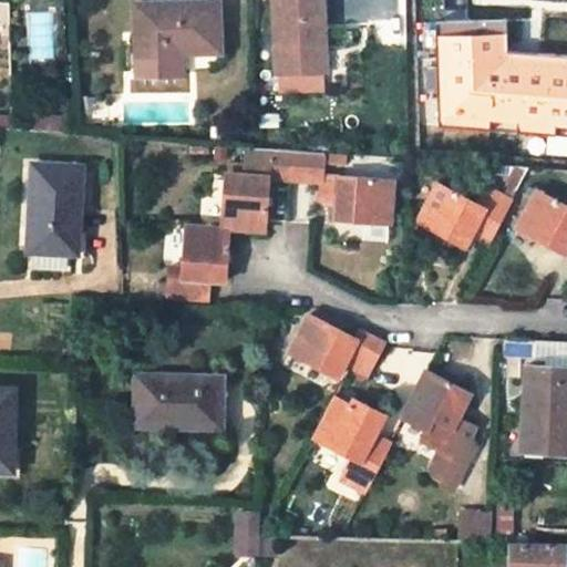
[(326,73),(322,0),(277,0),(279,74),(318,73),(326,73)]
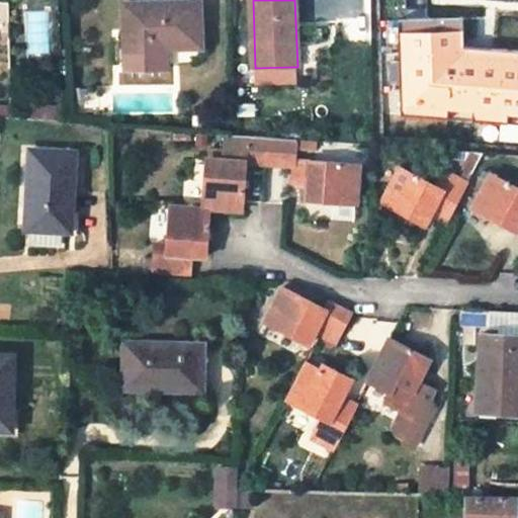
[(201,48),(199,1),(121,4),(121,40),(150,39),(150,50),(166,49),(201,48)]
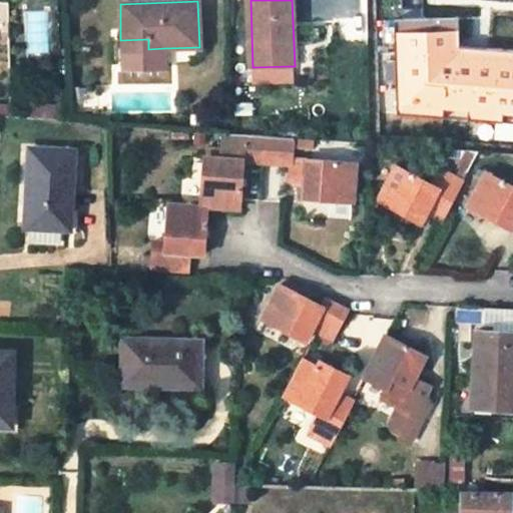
[(121,50),(148,49),(148,39),(120,40),(121,50)]
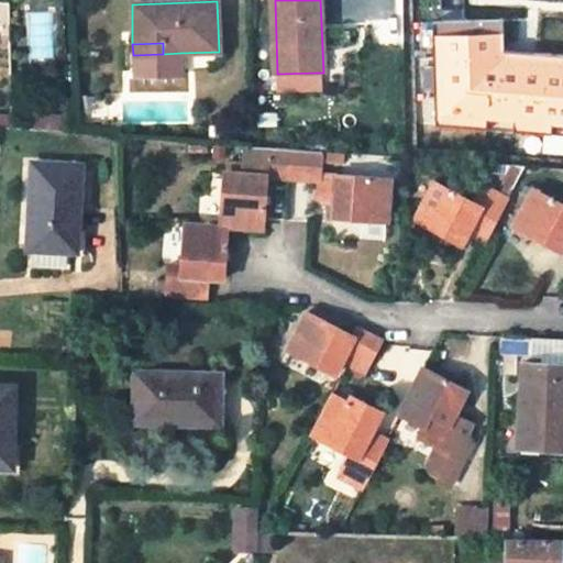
[(163,54),(133,55),(134,79),(181,77),(180,53),(163,54)]
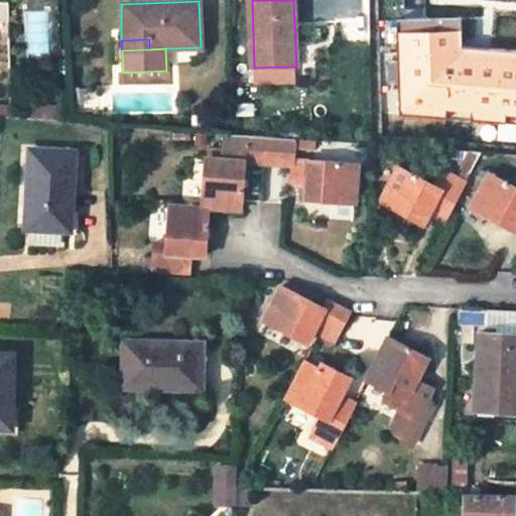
[(289,67),(254,68),(255,83),(291,81),(289,67)]
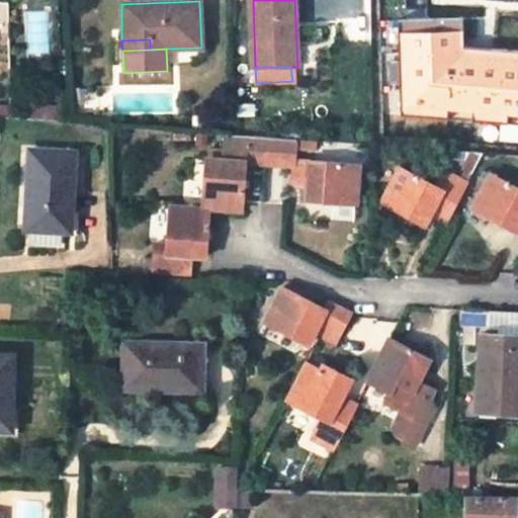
[(214,209),(244,211),(245,202),(246,164),(266,166),(268,139),(235,136),(226,135),(224,160),(207,158),(203,209),(209,209),(214,209)]
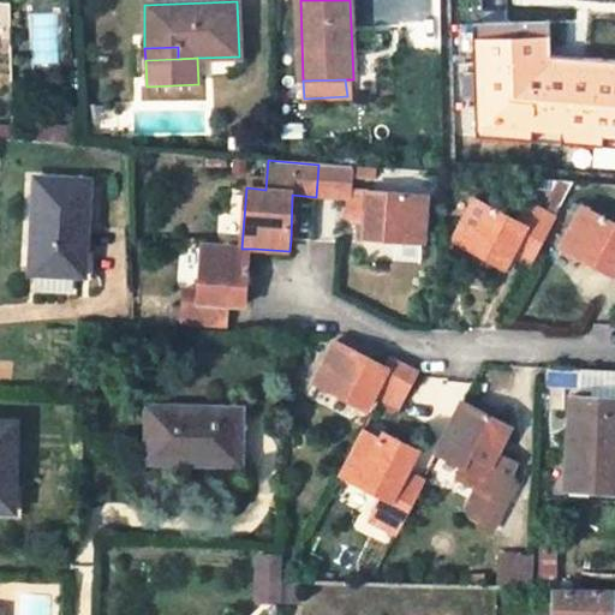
[(363,238),(424,243),(427,196),(368,191),(350,190),(350,189),(352,167),(318,165),(316,197),(346,199),(346,219),(365,220),(363,238)]
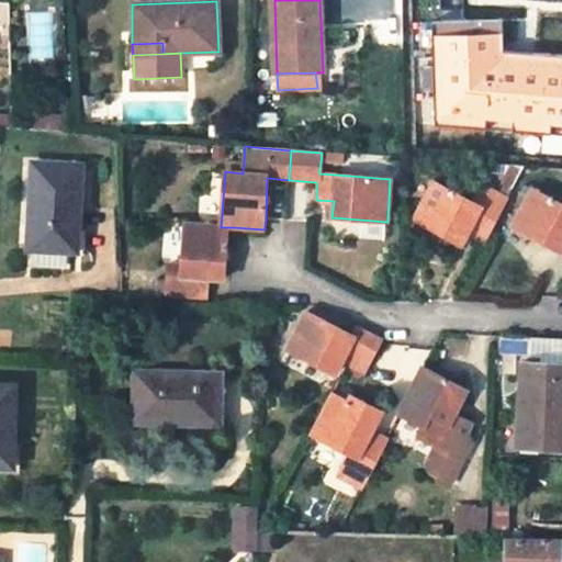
[(77,251),(80,166),(33,164),(30,249),(34,249),(33,266),(66,268),(67,251),(77,251)]
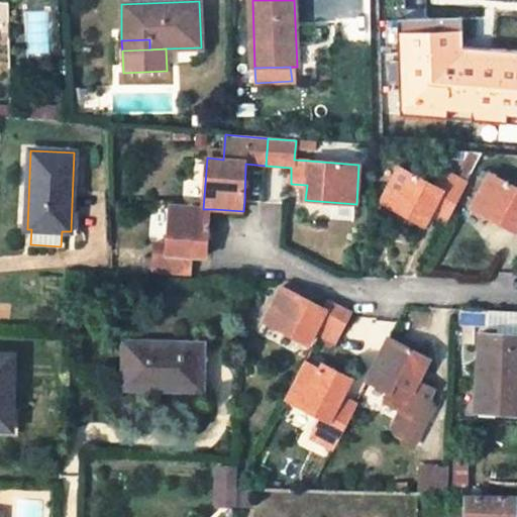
[(434,187),(399,168),(381,202),(425,225),(430,216),(446,224),(468,182),(443,170),(434,187)]
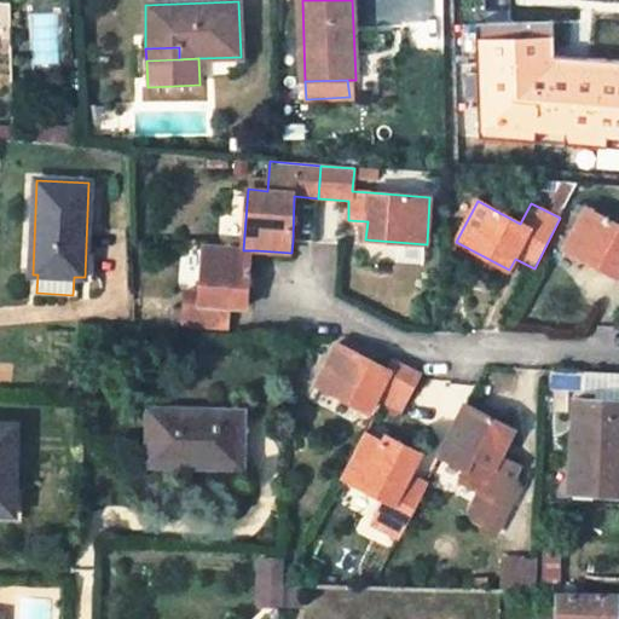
[(618,224),(588,209),(566,249),(618,276),(618,224)]
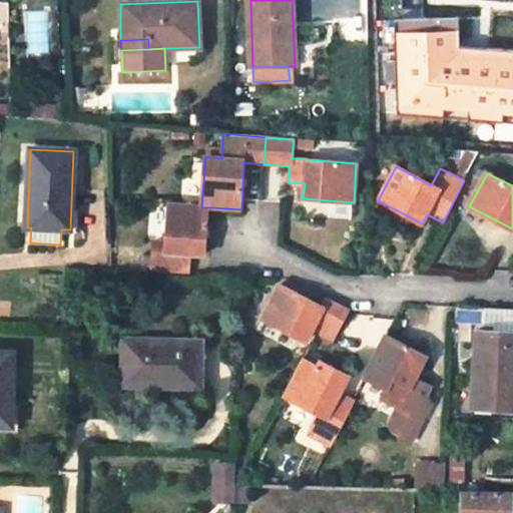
[(168,205),(165,240),(155,239),(152,273),(188,275),(189,255),(203,257),(205,238),(207,207),(201,207),(168,205)]
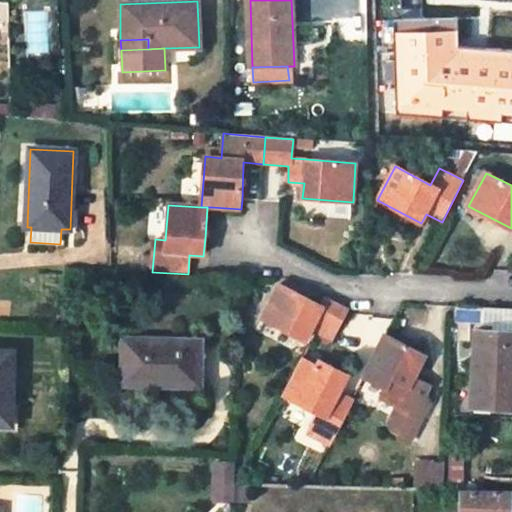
[(279,286),(262,318),(306,341),(312,329),(318,332),(333,340),(346,315),(348,310),(324,298),(320,306),(301,296),(279,286)]
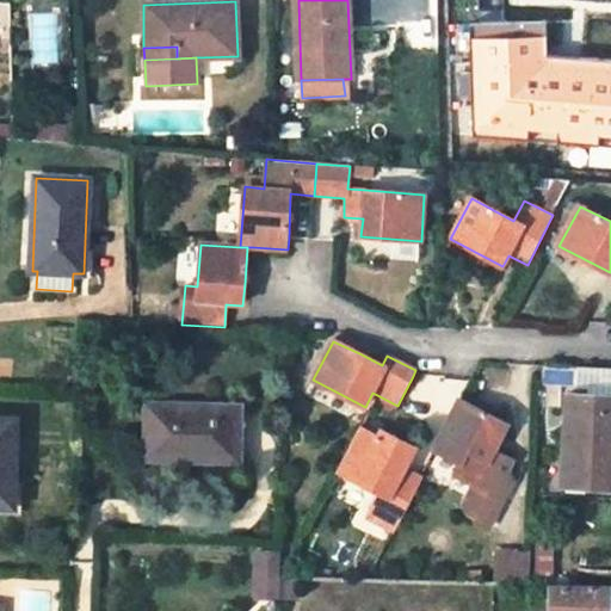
[(610,388),(610,366),(569,369),(571,390),(610,388)]
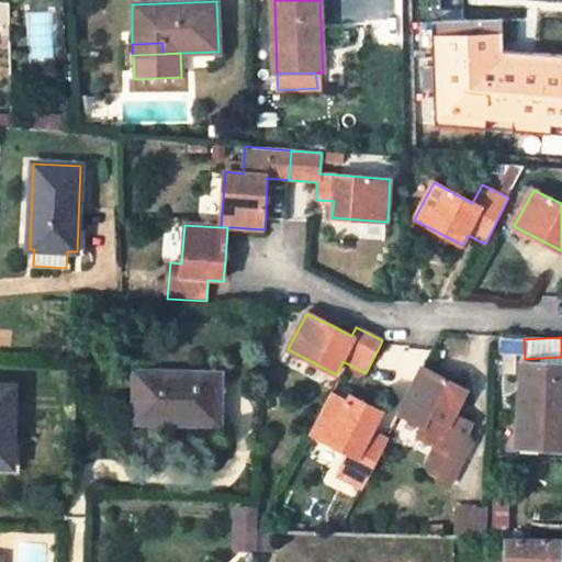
[(561,449),(561,364),(523,363),(519,438),(539,438),(538,448),(561,449)]
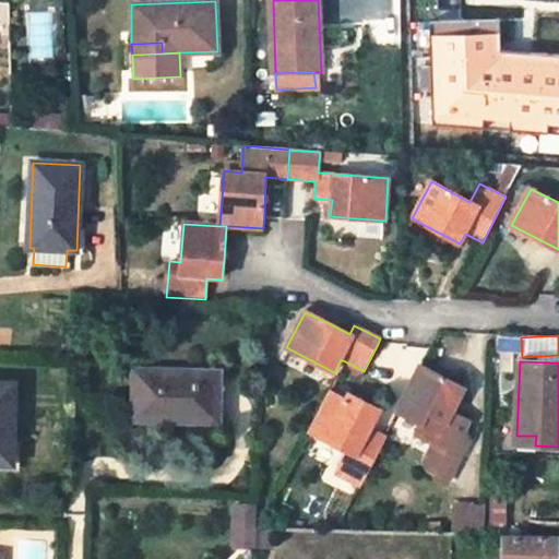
[(452,412),(464,389),(421,367),(399,413),(423,425),(417,436),(433,443),(421,467),(449,480),(468,442),(461,438),(470,421),(452,412)]
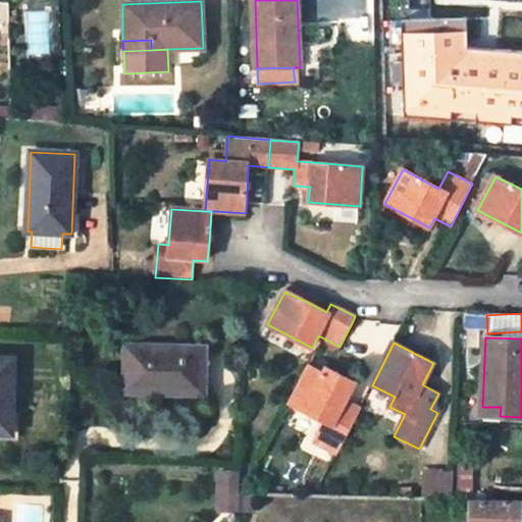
[(201,395),(203,350),(128,347),(126,392),(201,395)]
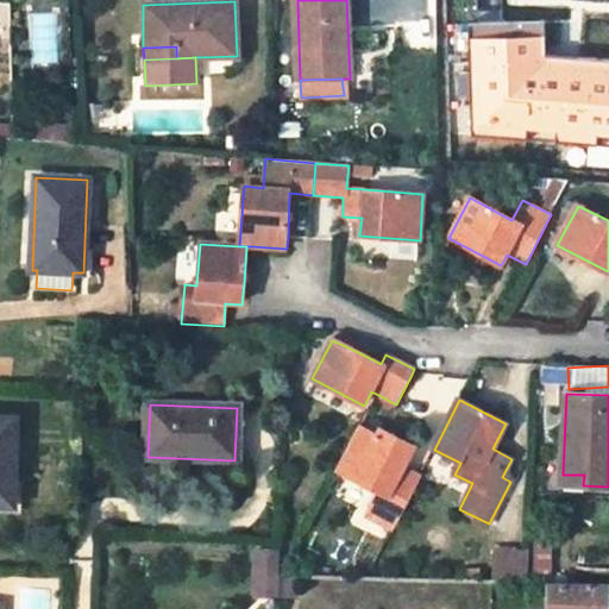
[(0,506),(13,506),(14,419),(0,418),(0,506)]
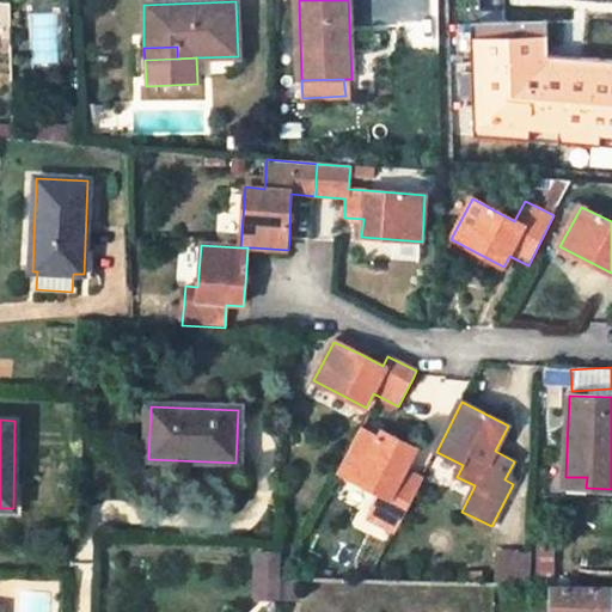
[(379,495),(368,519),(395,532),(421,479),(407,471),(417,451),(381,433),(379,436),(362,428),(338,473),(379,495)]
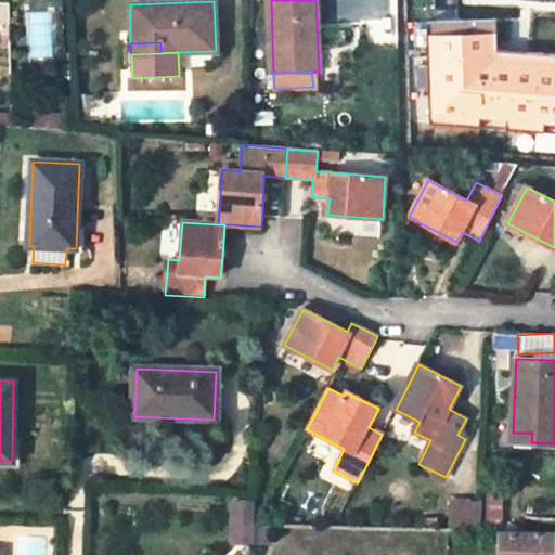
[(512,441),(531,442),(532,433),(513,433),(512,441)]
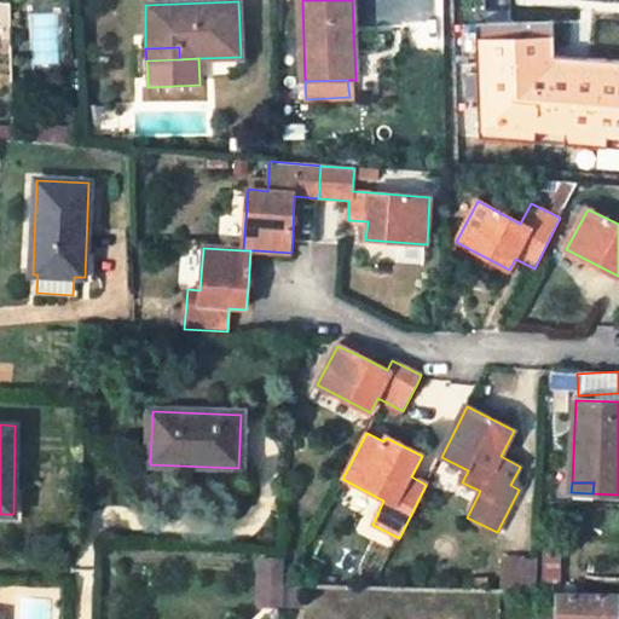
[(285,560),(261,559),(259,606),(284,607),(285,584),(285,560)]
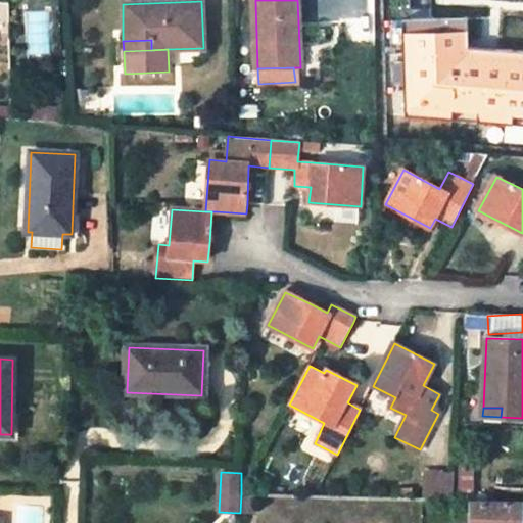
[(240,513),(253,513),(253,493),(241,493),(240,513)]
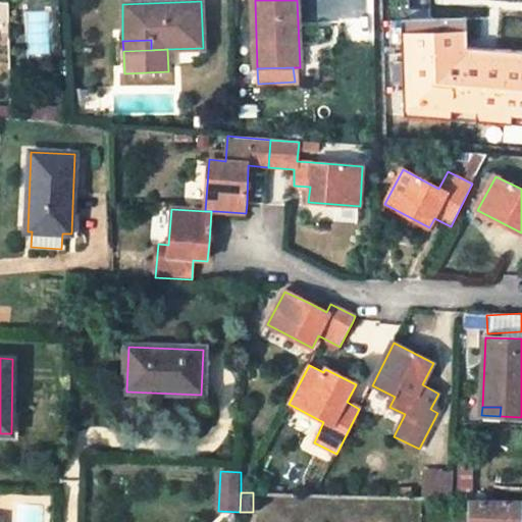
[(470,521),(521,521),(521,498),(471,497),(470,521)]
